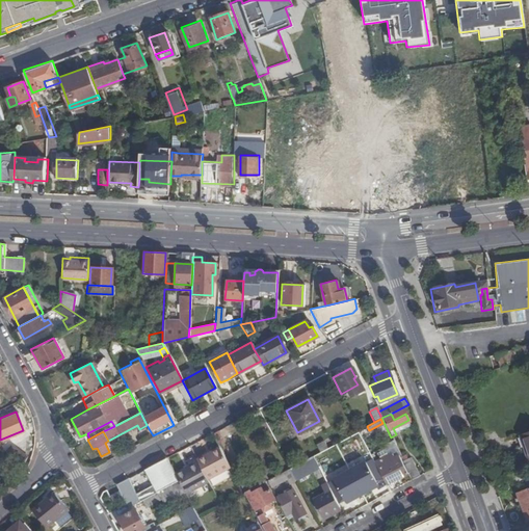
[(352,443),(361,439),(356,431),(349,435),(352,443)]
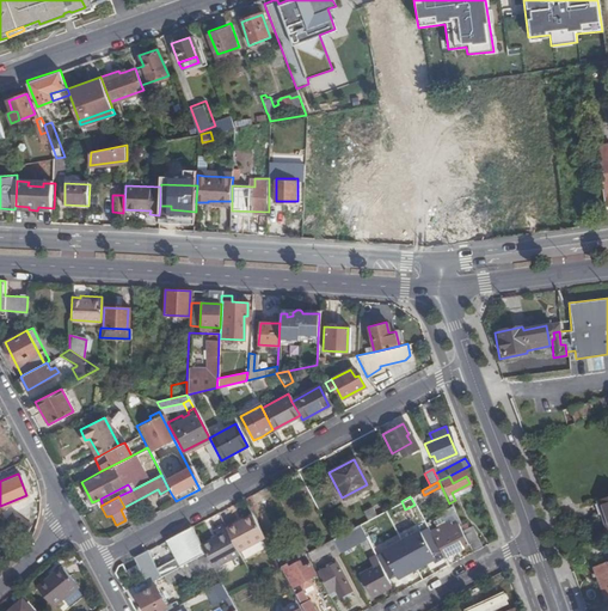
[(606,531),(607,530),(607,496),(595,501),(606,531)]
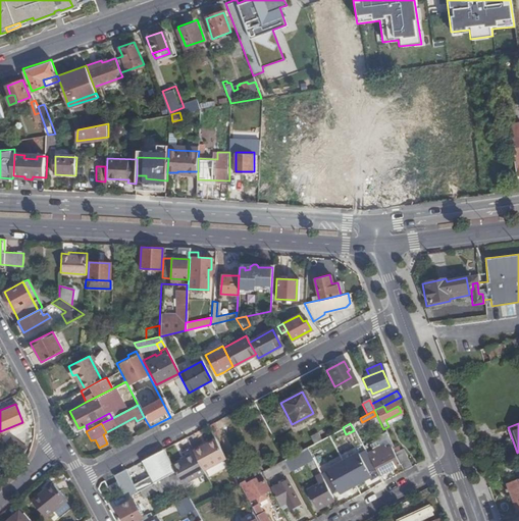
[(309,436),(313,444),(316,441),(320,439),(315,432),(309,436)]
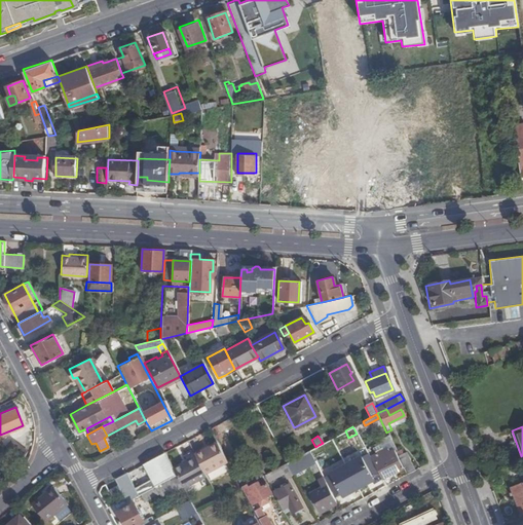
[(8,440),(4,446),(15,455),(20,449),(8,440)]
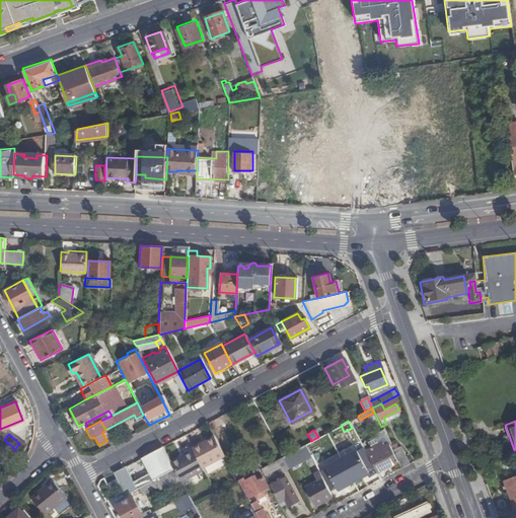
[(200,466),(223,455),(213,437),(190,448),(192,451),(200,466)]
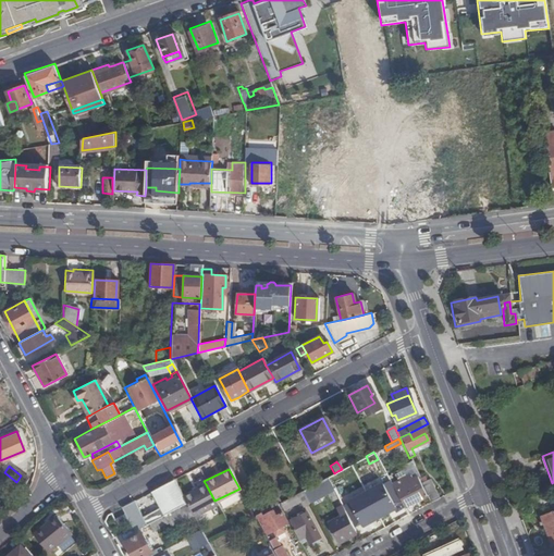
[(343,482),(337,471),(334,473),(325,478),(330,485),(345,514),(353,529),(354,530),(391,510),(380,490),(359,502),(356,495),(349,498),(341,483),(343,482)]
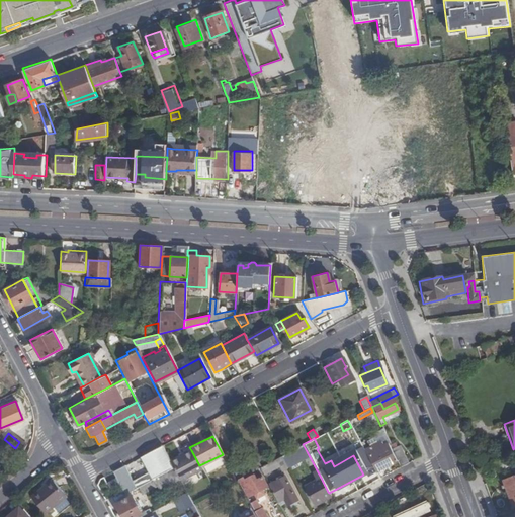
[(180,444),(184,453),(191,450),(189,447),(186,441),(180,444)]
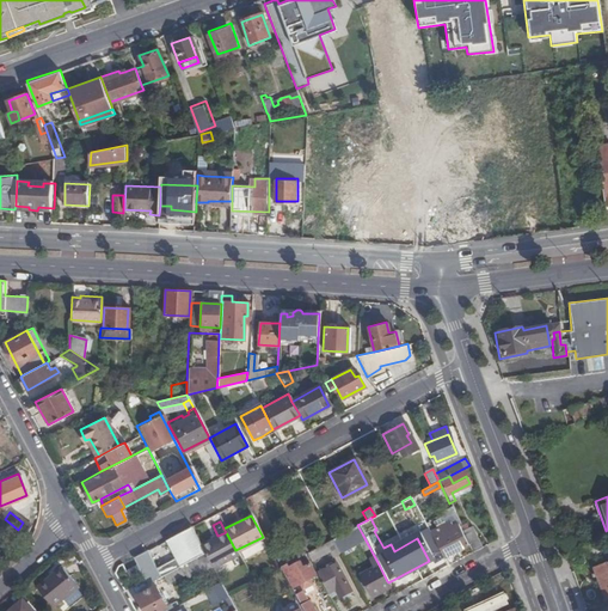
[(444,525),(429,533),(442,557),(454,550),(456,554),(460,553),(458,549),(467,544),(456,524),(446,529),(444,525)]
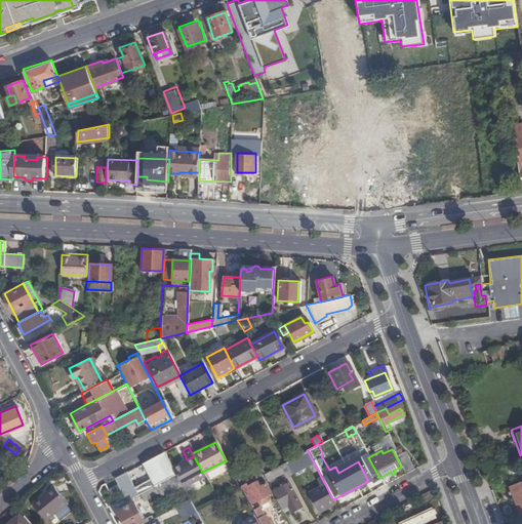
[(297,465),(311,457),(307,450),(285,462),(290,473),(291,475),(300,470),(297,465)]
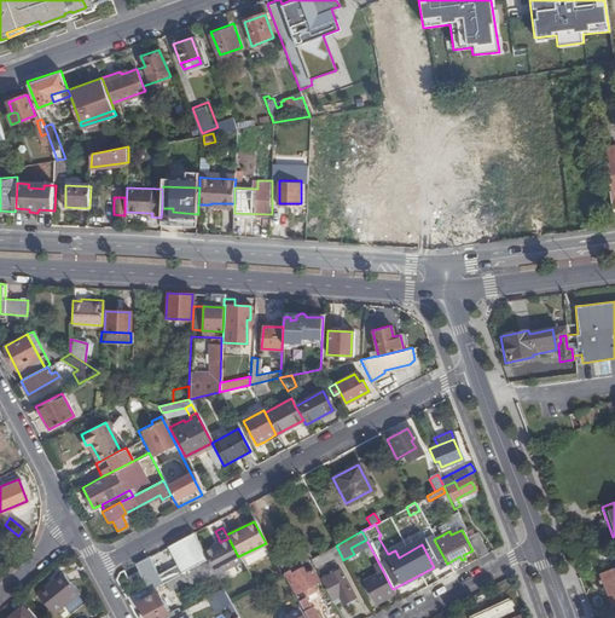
[(158,573),(149,556),(133,565),(135,570),(139,577),(144,585),(148,590),(163,582),(206,560),(201,552),(191,533),(168,546),(177,564),(158,573)]
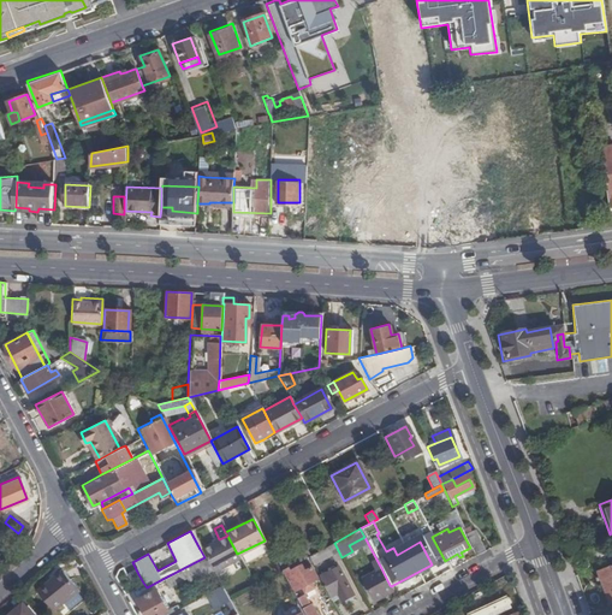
[(482,531),(467,538),(475,555),(491,548),(482,531)]
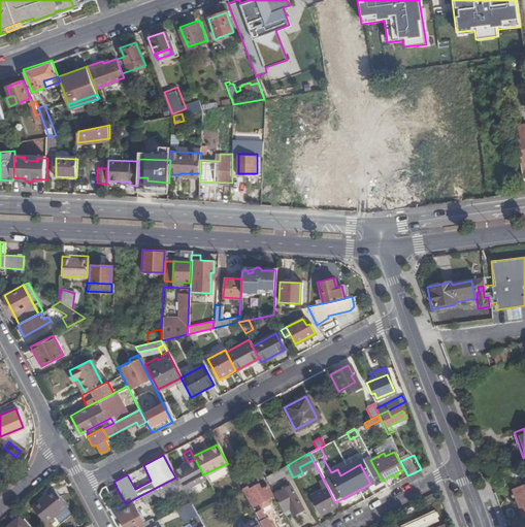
[(188,462),(171,470),(175,478),(181,488),(182,489),(204,478),(203,474),(195,459),(188,462)]
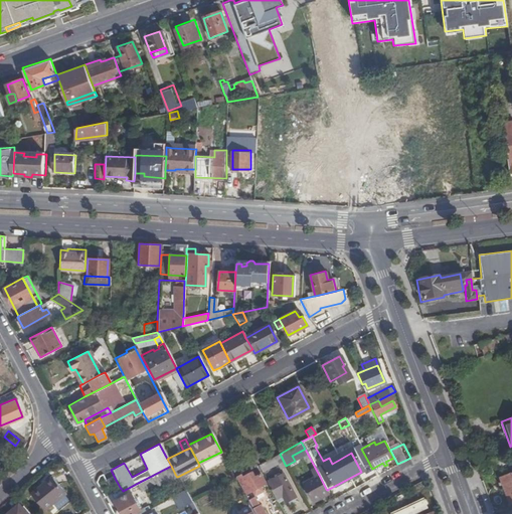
[(278,468),(285,464),(280,454),(257,466),(261,472),(276,464),(278,468)]
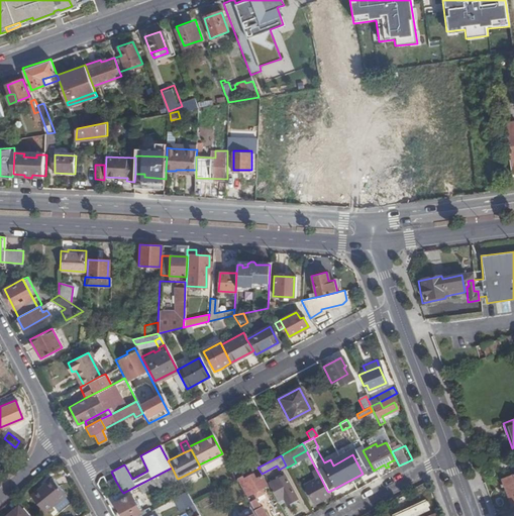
[(239,465),(230,470),(235,479),(241,476),(244,475),(239,465)]
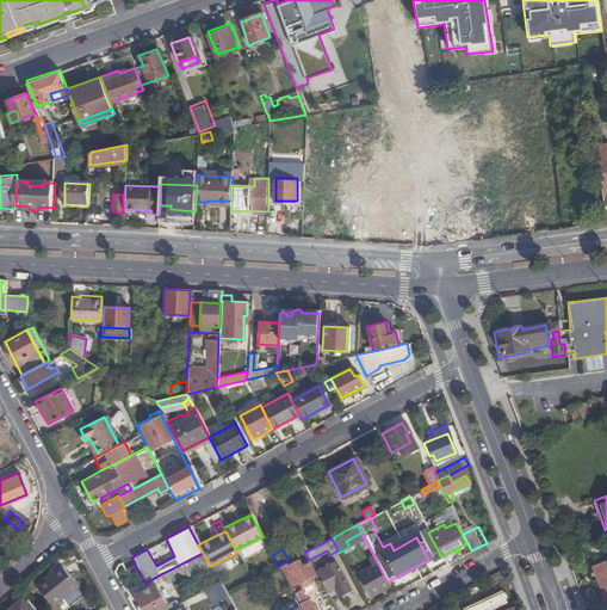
[(202,570),(209,565),(203,553),(161,574),(165,583),(181,573),(185,578),(202,570)]
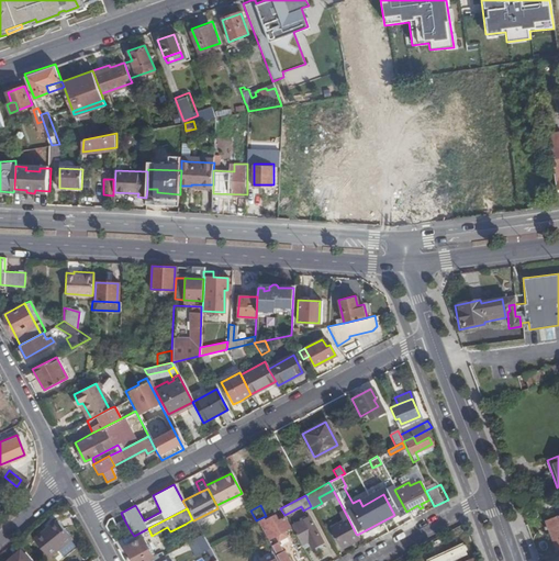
[(558,514),(544,519),(556,551),(558,549),(558,514)]
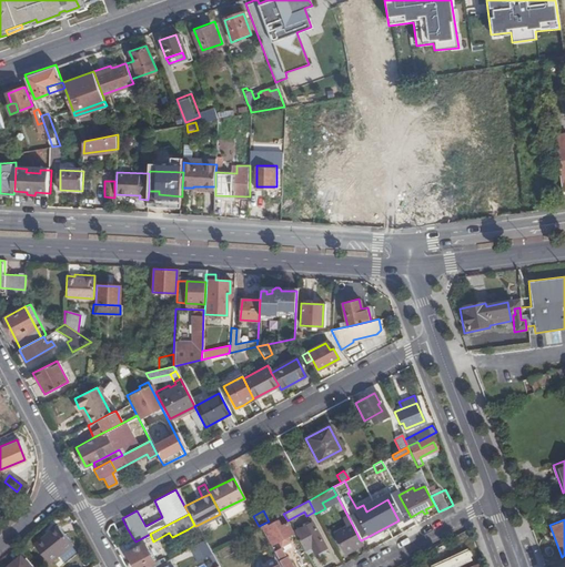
[(268,526),(265,523),(259,526),(264,535),(266,534),(272,543),(278,540),(280,545),(286,542),(284,537),(291,533),(285,524),(280,526),(276,522),(268,526)]
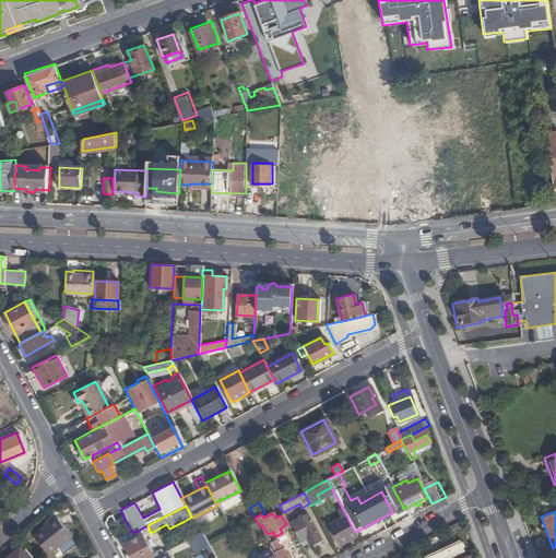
[(122,514),(114,520),(116,525),(126,521),(122,514)]
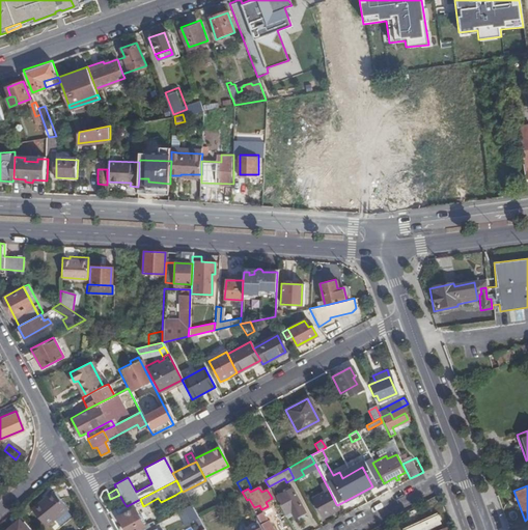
[(282,495),(275,499),(283,513),(288,510),(294,520),(304,513),(294,495),(294,496),(289,489),(281,493),(282,495)]
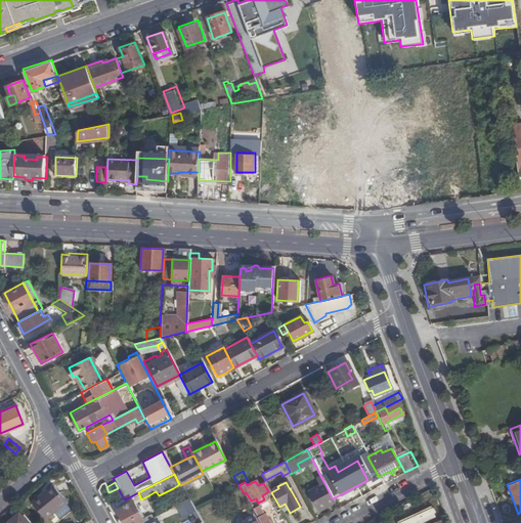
[(323,502),(332,497),(324,483),(308,492),(317,510),(326,506),(323,502)]
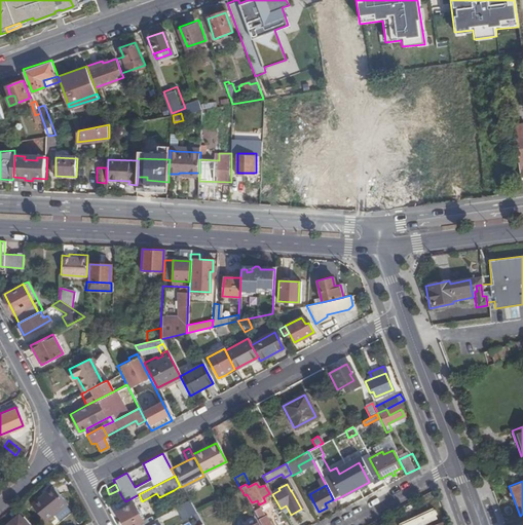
[(50,486),(39,495),(41,497),(51,488),(50,486)]
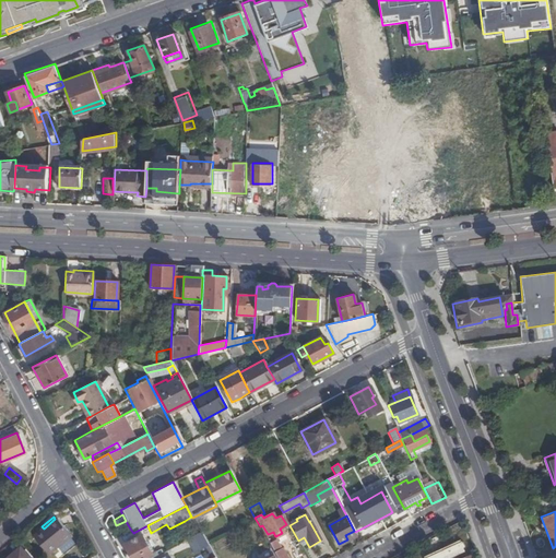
[(185,521),(192,534),(199,531),(192,518),(191,517),(185,521)]
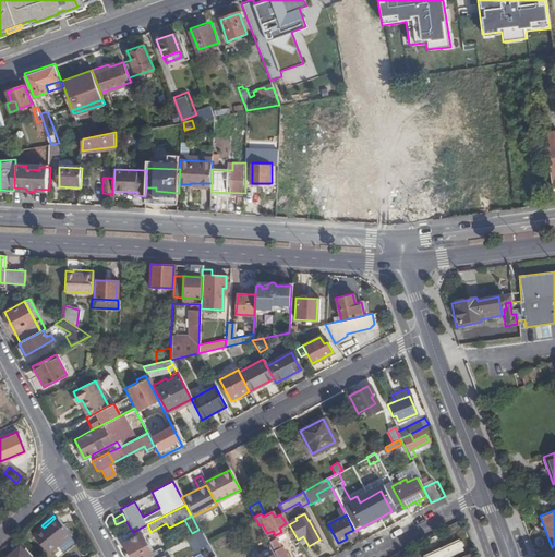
[(41,525),(32,534),(47,552),(56,544),(61,551),(73,541),(68,534),(69,533),(55,518),(44,528),(41,525)]
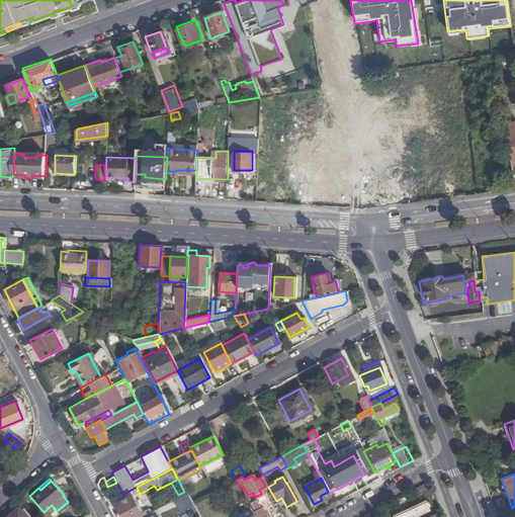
[(167,501),(175,516),(194,516),(197,515),(191,503),(184,492),(178,495),(167,501)]
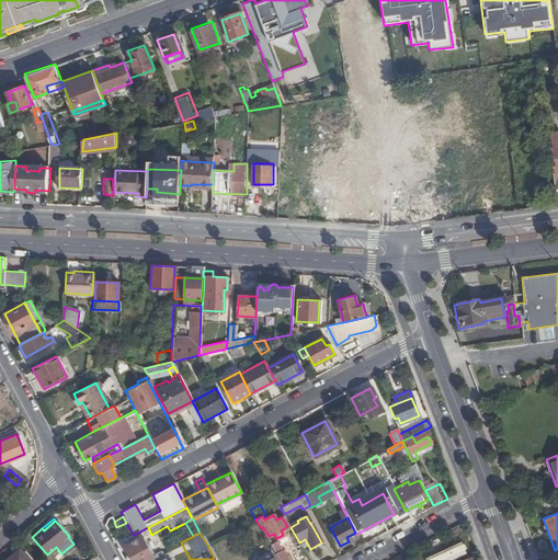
[(124,546),(131,559),(149,559),(163,552),(160,548),(150,553),(141,537),(124,546)]
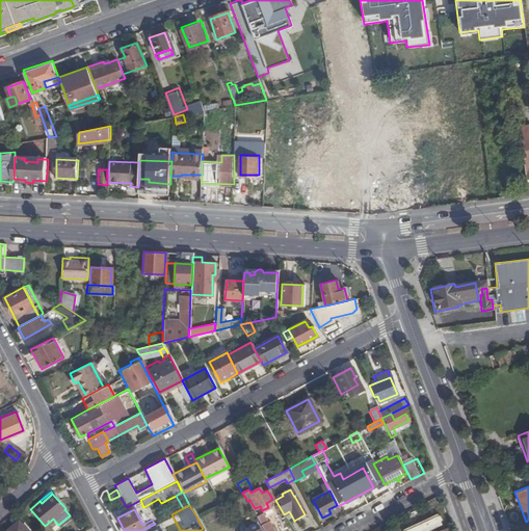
[(403,530),(424,530),(444,522),(440,512),(403,529),(403,530)]
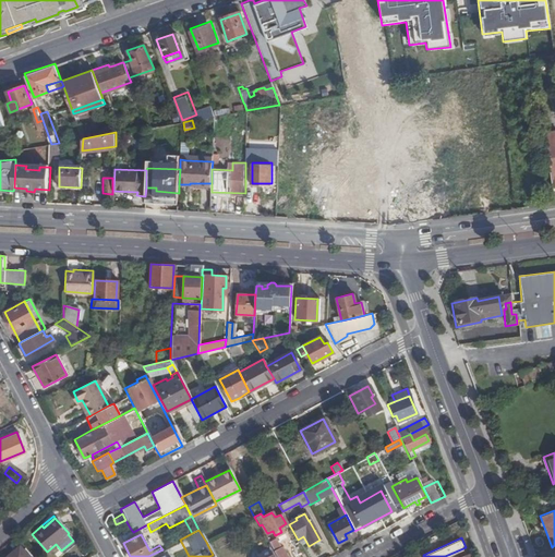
[(28,556),(19,546),(5,556),(28,556)]
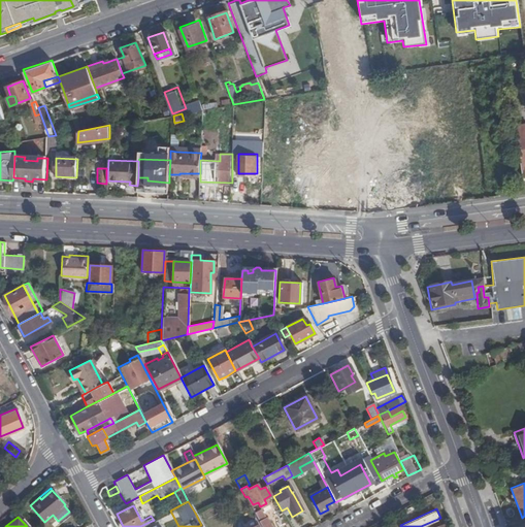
[(270,526),(266,518),(259,522),(261,526),(270,526)]
